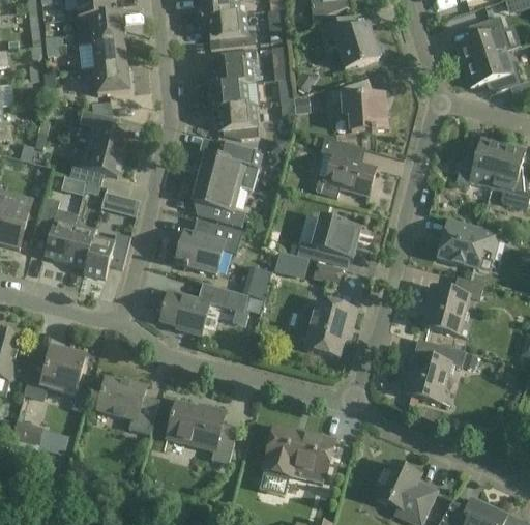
[(27,0),(29,12),(37,11),(36,0),(27,0)]
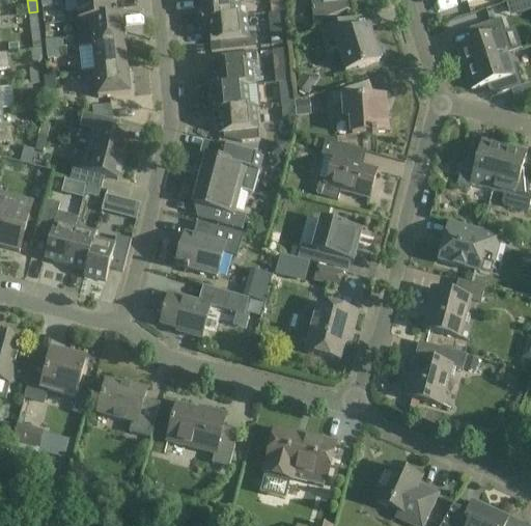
[(111,15),(110,14),(109,0),(77,0),(79,17),(89,16),(89,17),(111,15)]
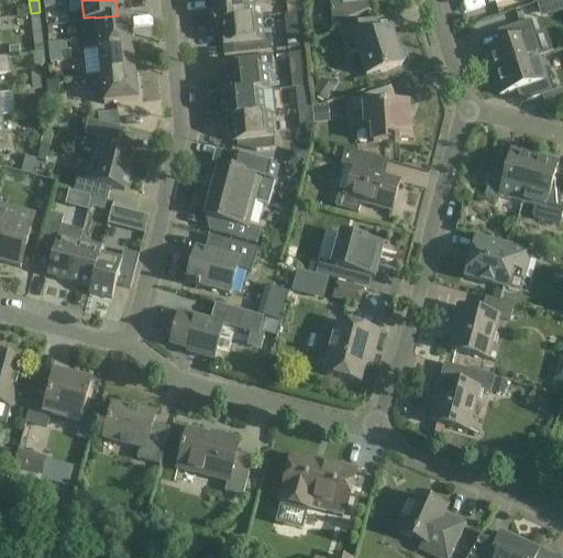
[(212,0),(214,19),(221,18),(255,14),(253,0),(212,0)]
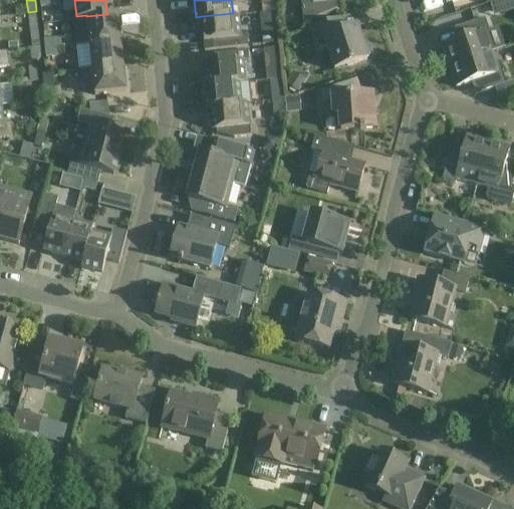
[(263,0),(264,8),(275,6),(274,0),(263,0)]
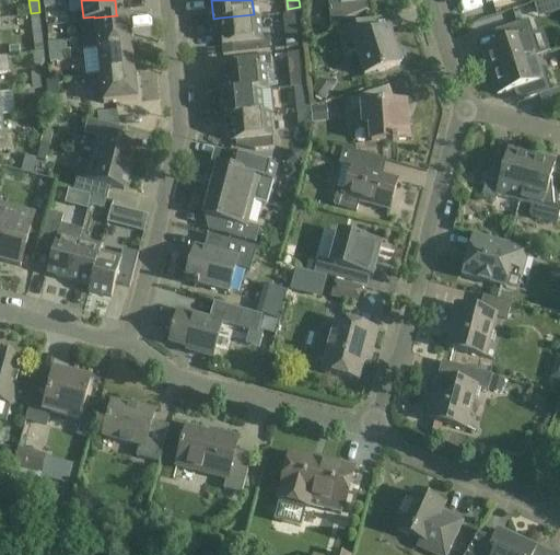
[(328,0),(330,21),(368,7),(366,0),(328,0)]
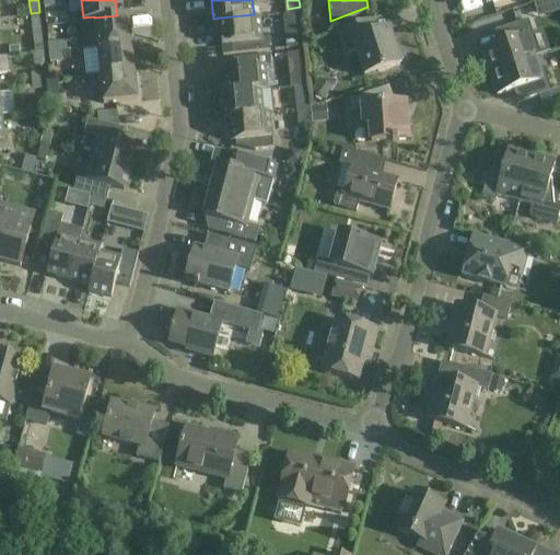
[(39,12),(31,13),(35,49),(44,48),(39,12)]
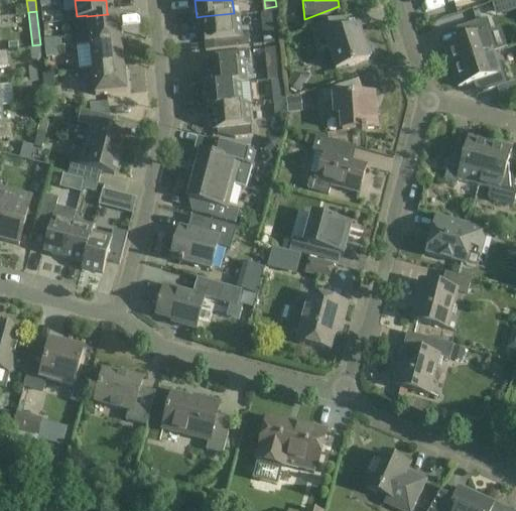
[(87,16),(89,41),(121,38),(118,12),(107,13),(108,14),(87,16)]
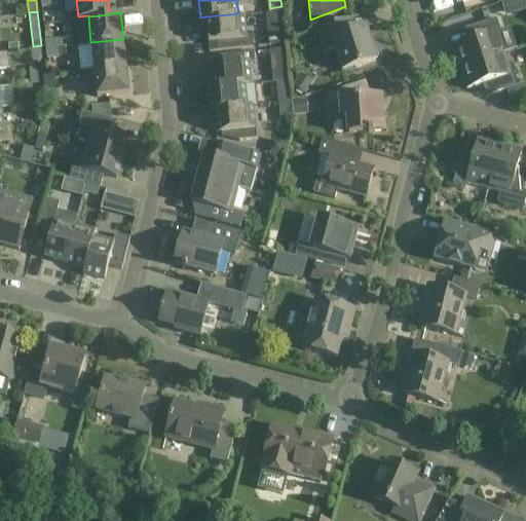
[(245,12),(238,13),(207,16),(209,40),(219,39),(220,48),(254,44),(253,34),(247,35),(245,12)]
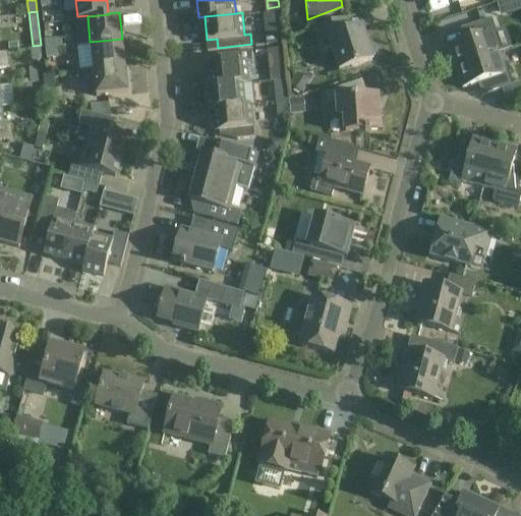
[(449,43),(456,64),(498,51),(490,30),(497,27),(491,14),(466,22),(470,36),(449,43)]
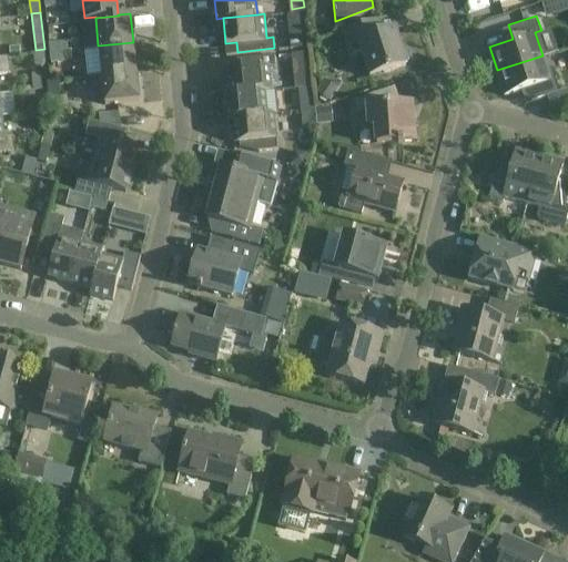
[(377,18),(343,29),(352,54),(363,50),(371,73),(406,62),(405,61),(409,57),(406,46),(401,44),(395,28),(382,32),(377,18)]
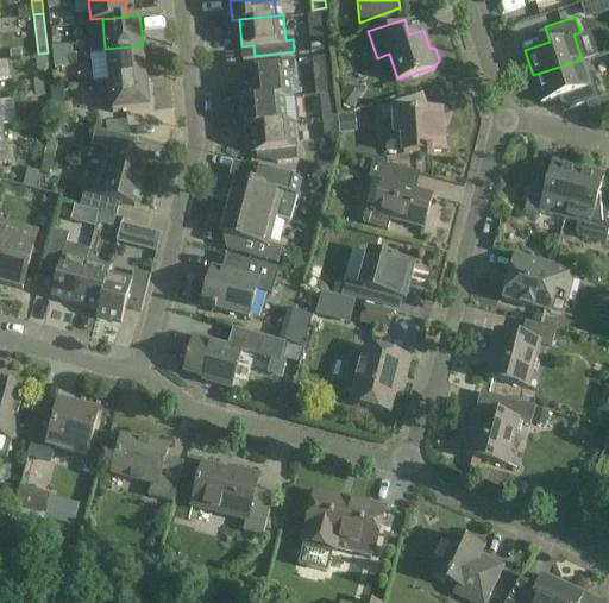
[(52,42),(52,52),(67,51),(66,41),(52,42)]
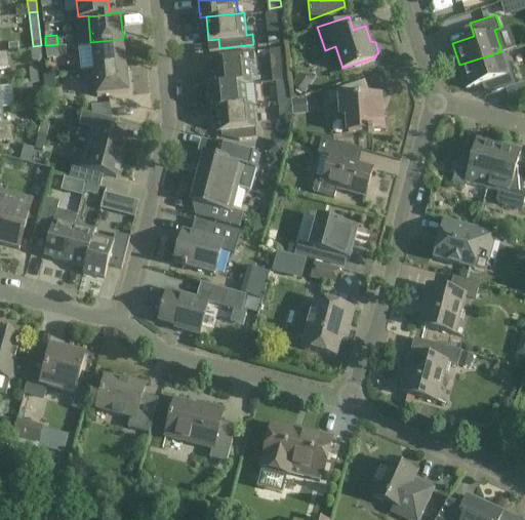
[(90,42),(79,44),(81,70),(93,68),(126,65),(123,39),(90,42)]
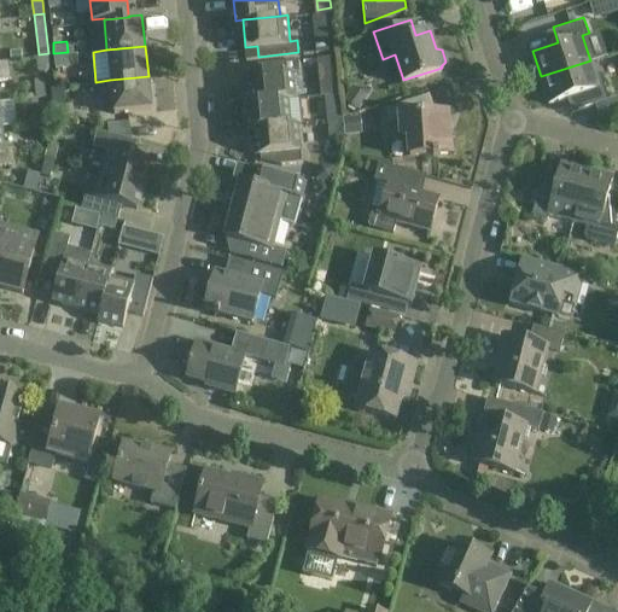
[(68,52),(53,53),(54,63),(69,62),(68,52)]
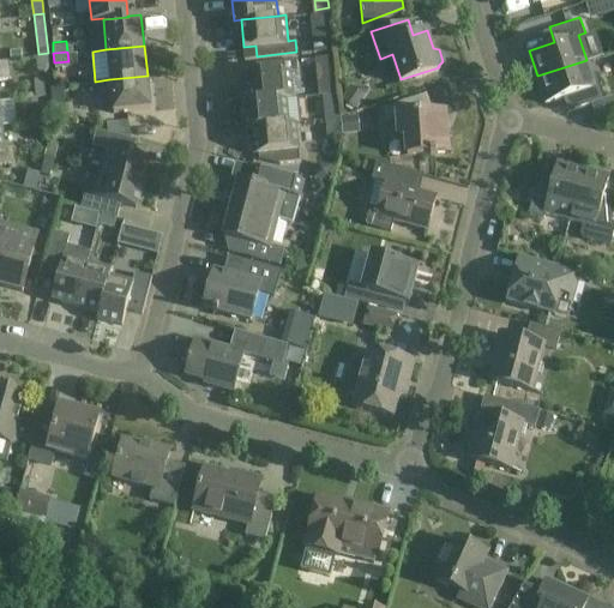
[(247,73),(250,100),(286,96),(294,95),(290,70),(298,68),(296,56),(257,61),(258,72),(247,73)]
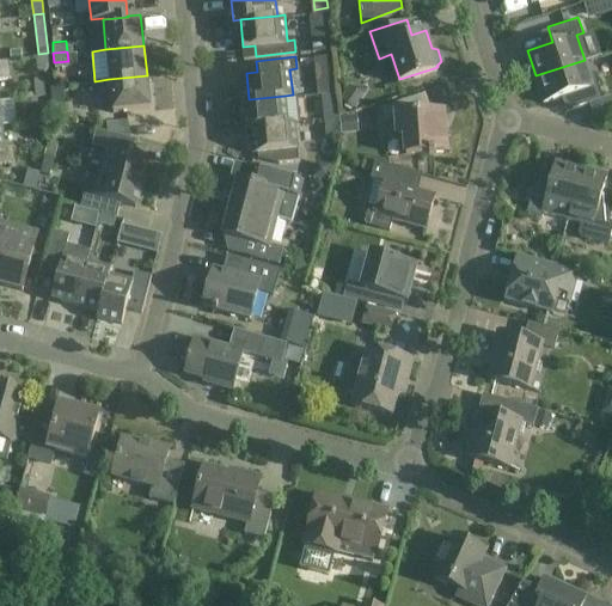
[(0,79),(7,79),(11,73),(10,59),(0,60),(0,79)]
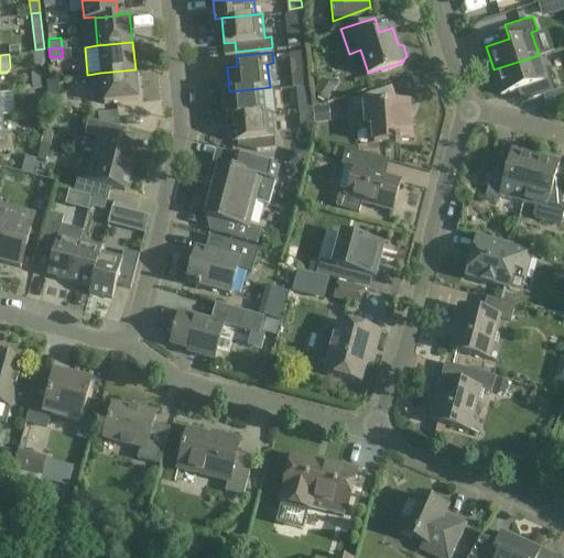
[(548,64),(542,66),(539,55),(494,69),(501,93),(524,85),(529,98),(556,89),(551,74),(548,64)]
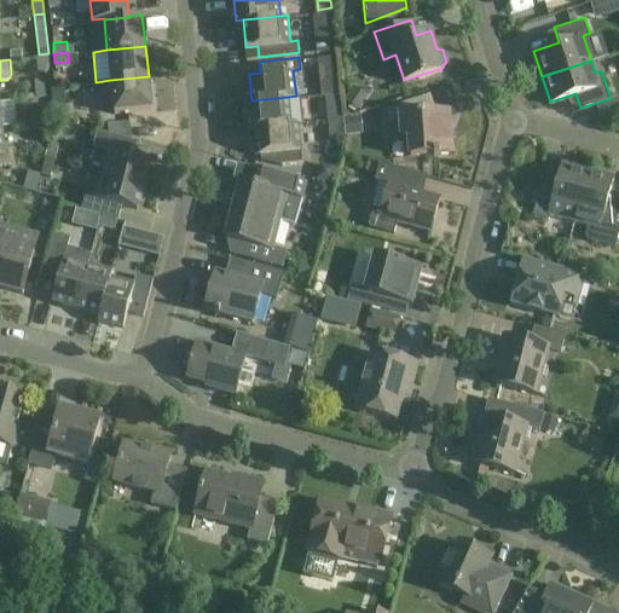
[(149,76),(110,81),(114,111),(152,107),(149,76)]
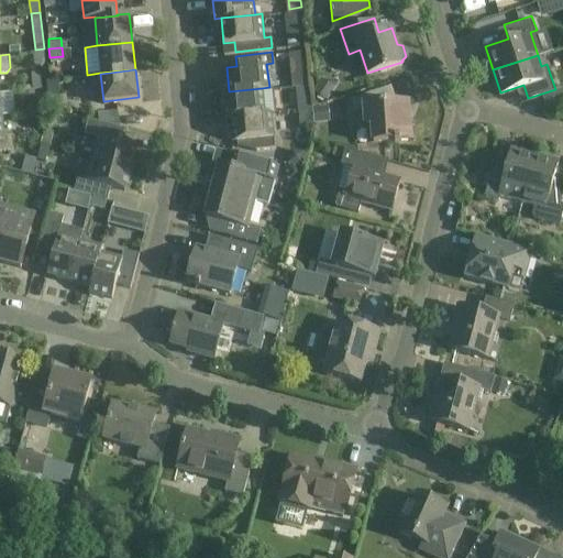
[(397,100),(392,84),(351,96),(352,109),(365,109),(366,122),(373,122),(374,140),(411,138),(409,100),(397,100)]
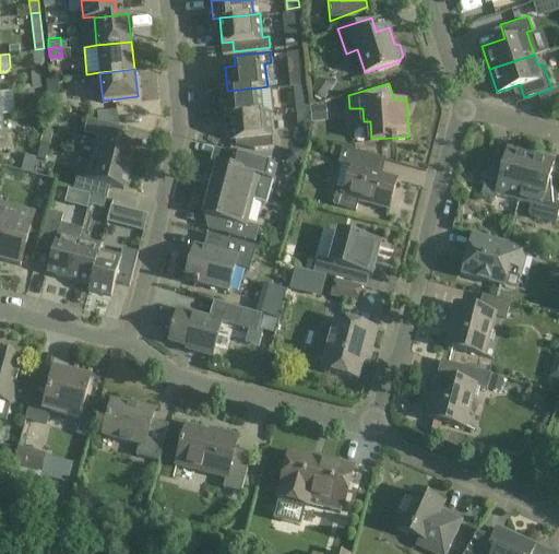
[(227,91),(221,92),(223,115),(229,115),(270,110),(273,110),(271,86),(268,86),(261,87),(227,91)]
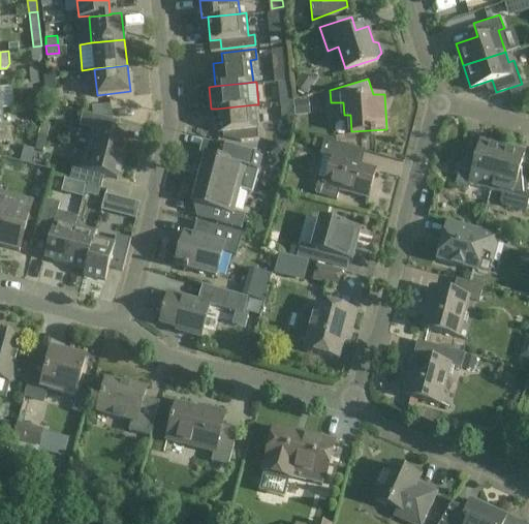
[(291,88),(279,90),(280,99),(292,98),(291,88)]
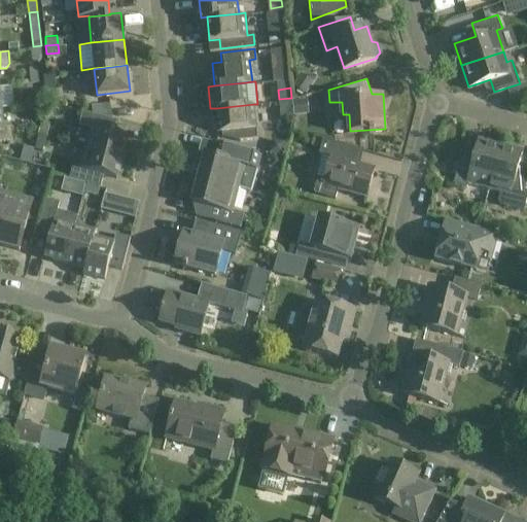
[(256,127),(254,104),(216,108),(218,131),(221,130),(222,134),(239,138),(257,136),(256,127)]
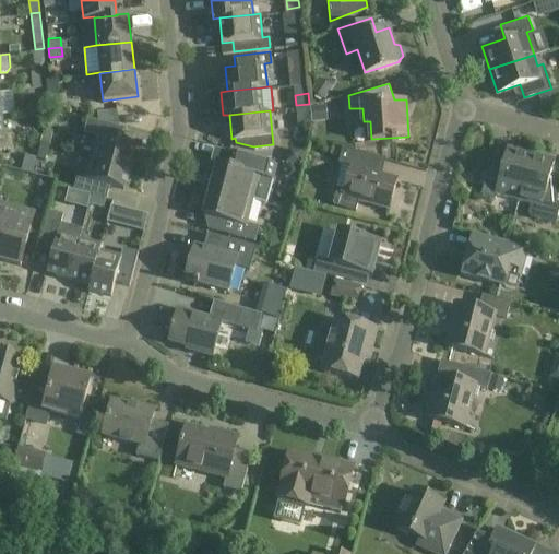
[(1,114),(0,113),(0,148),(15,146),(14,131),(3,132),(1,114)]
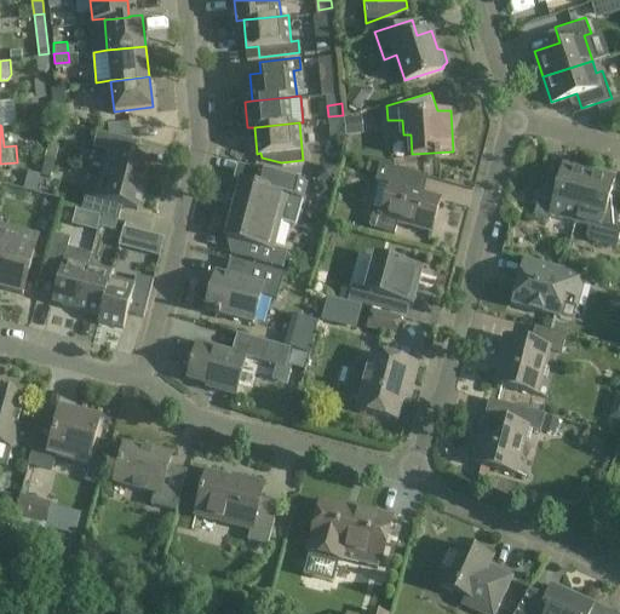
[(105,145),(99,171),(143,182),(149,158),(135,154),(139,138),(96,127),(92,143),(105,145)]
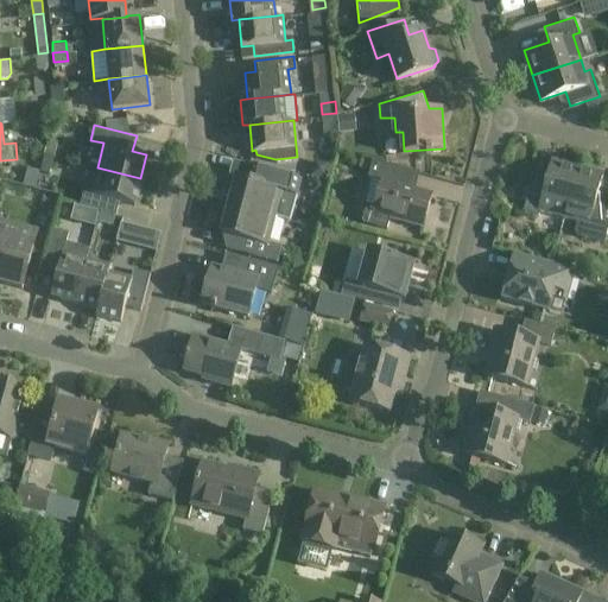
[(48,135),(44,153),(54,156),(57,138),(48,135)]
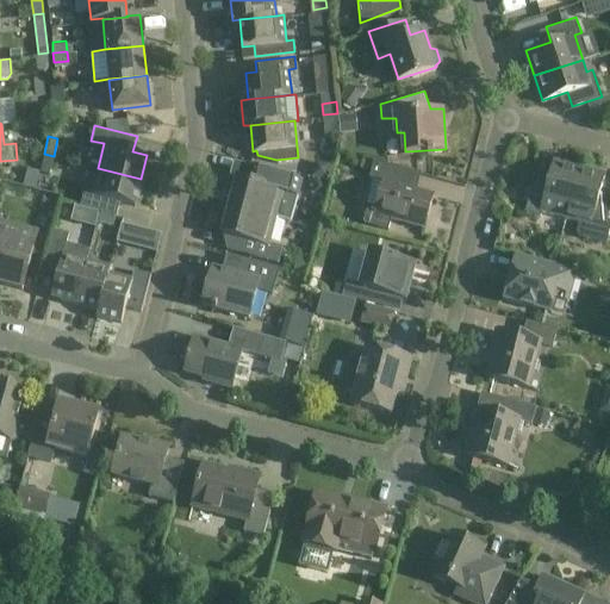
[(49,170),(54,156),(44,154),(39,168),(49,170)]
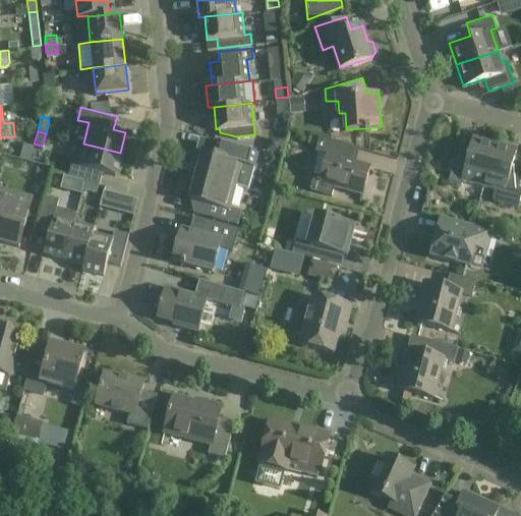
[(320,135),(309,132),(307,140),(317,144),(315,150),(327,153),(322,173),(314,171),(310,186),(332,192),(334,184),(362,191),(370,163),(346,157),(350,144),(320,135)]
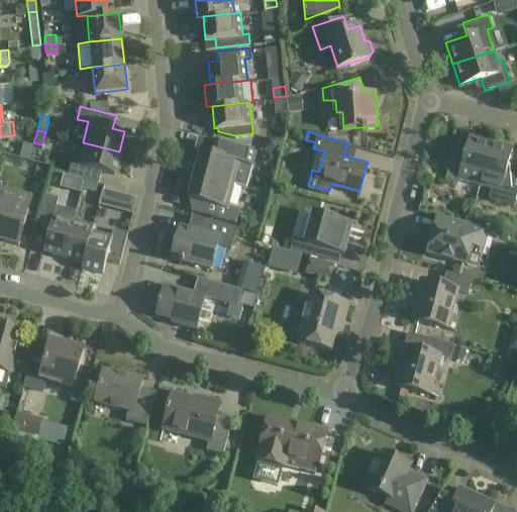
[(458,177),(479,182),(490,139),(469,134),(463,155),(451,151),(444,177),(457,181),(458,177)]
